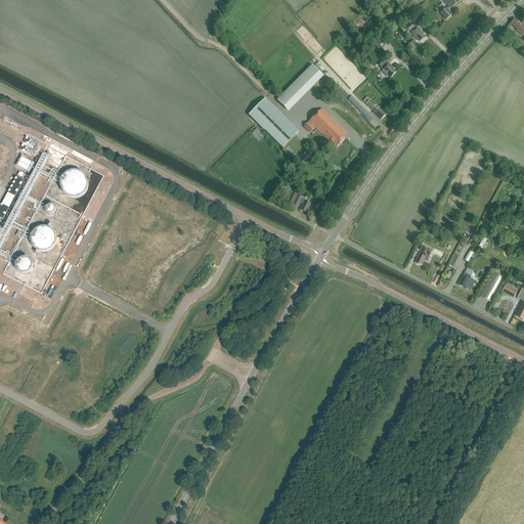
[(450,9),(462,0),(442,0),(448,7),(446,9),(446,8),(441,13),(446,20),(451,15),(448,11),(450,9)]
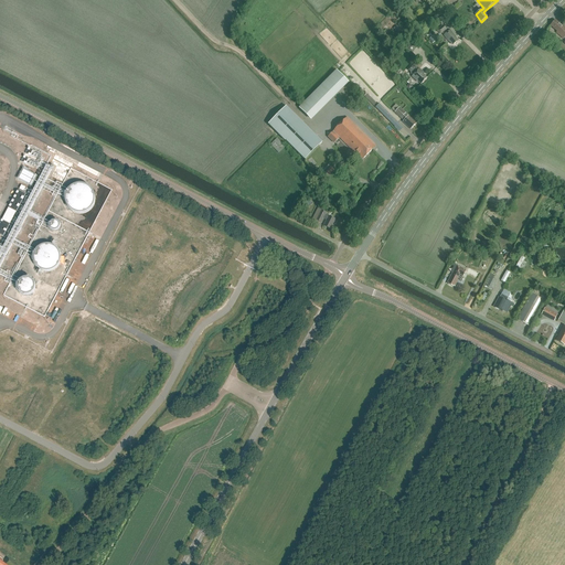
[(443,25),(448,21),(444,16),(438,20),(443,25)]
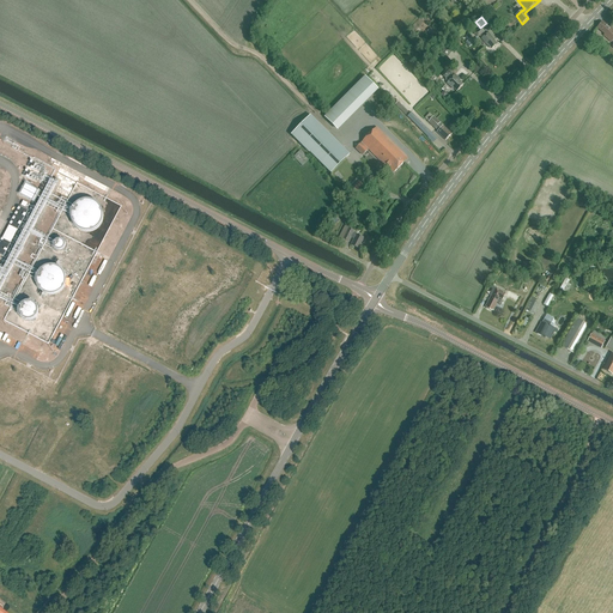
[(612,31),(602,22),(598,28),(605,35),(604,36),(612,43),(612,40),(612,31)]
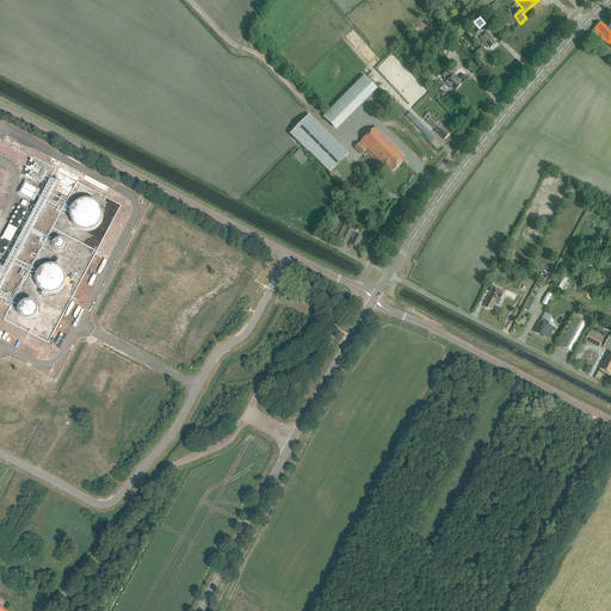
[(485,36),(482,32),(480,29),(474,34),(476,37),(479,36),(481,38),(486,45),(487,45),(489,49),(495,44),(493,41),(493,39),(487,34),(485,36)]
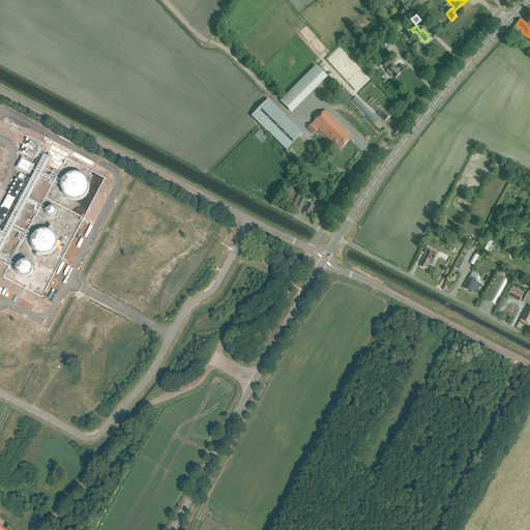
[(387,49),(393,42),(388,38),(382,45),(387,49)]
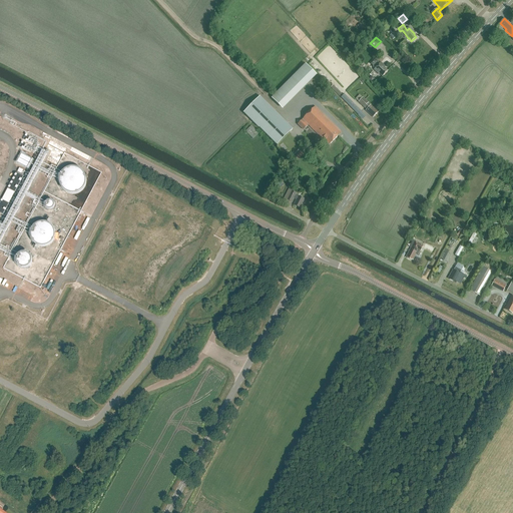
[(376,62),(374,59),(370,63),(374,66),(373,67),(375,69),(374,70),(379,74),(380,74),(383,76),(388,71),(383,67),(384,66),(381,63),(380,63),(378,61),(376,62)]
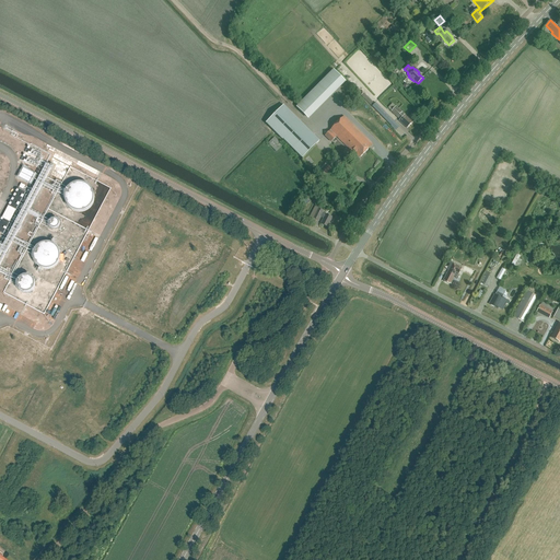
[(334,70),(296,107),(308,119),(346,82),(334,70)]
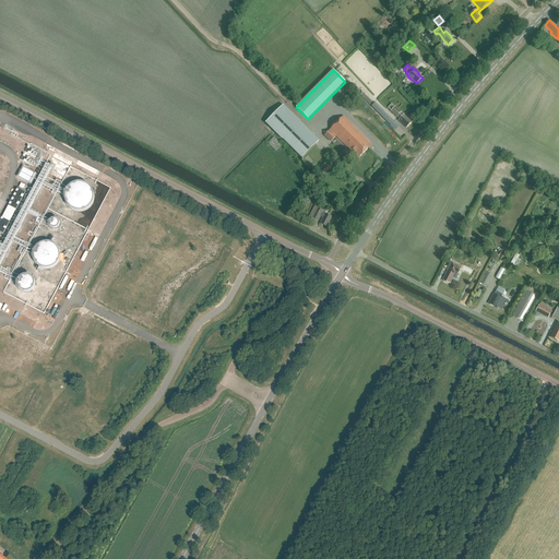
[(284,106),(266,123),(301,158),(319,141),(284,106)]
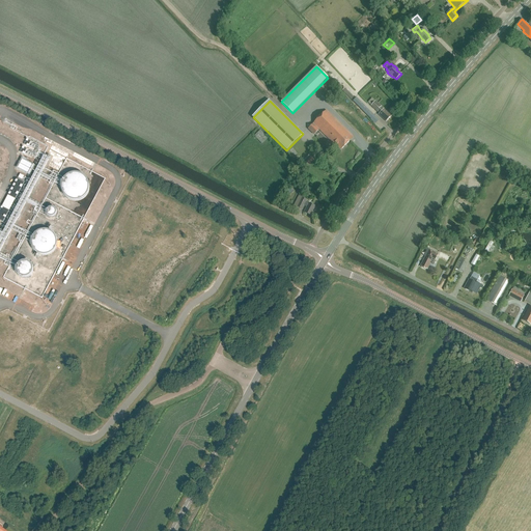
[(390,114),(389,113),(390,112),(390,111),(389,110),(388,110),(387,111),(384,109),(381,107),(382,106),(375,101),(371,106),(380,113),(379,114),(385,120),(386,119),(387,120),(390,117),(389,115),(390,114)]
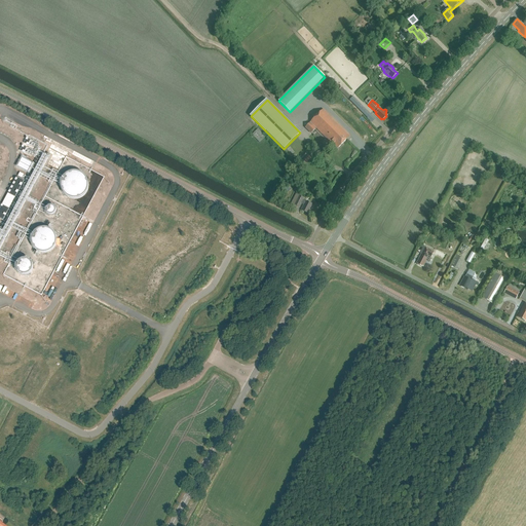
[(350,136),(324,109),(310,122),(305,127),(311,134),(316,128),(334,146),(334,145),(338,148),(350,136)]
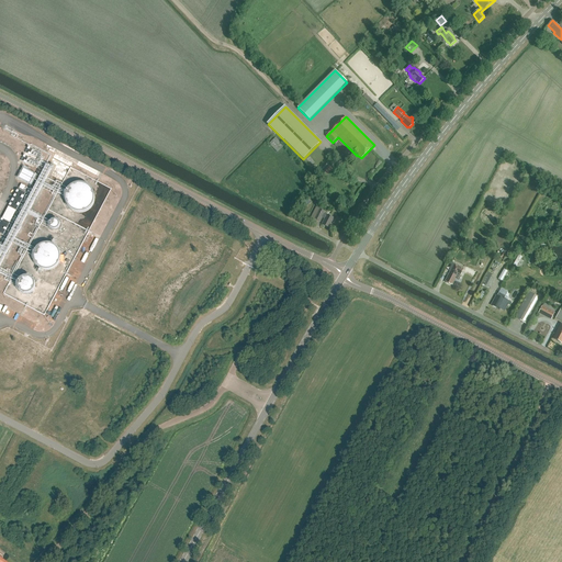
[(393,126),(396,123),(390,116),(386,120),(393,126)]
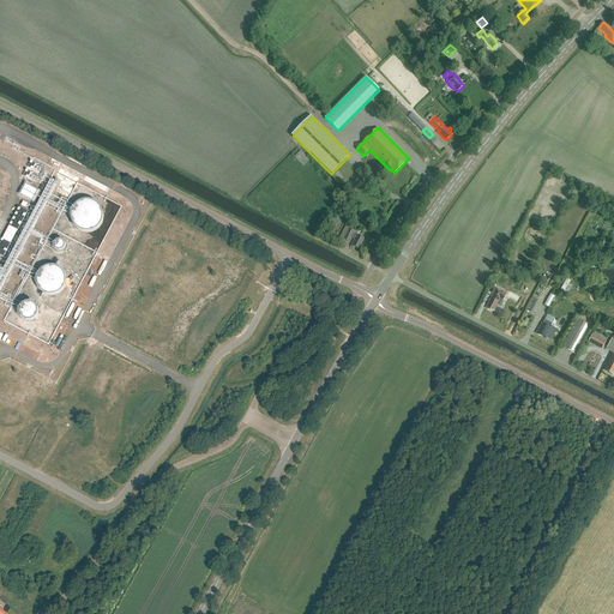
[(294,157),(302,167),(309,160),(301,151),(294,157)]
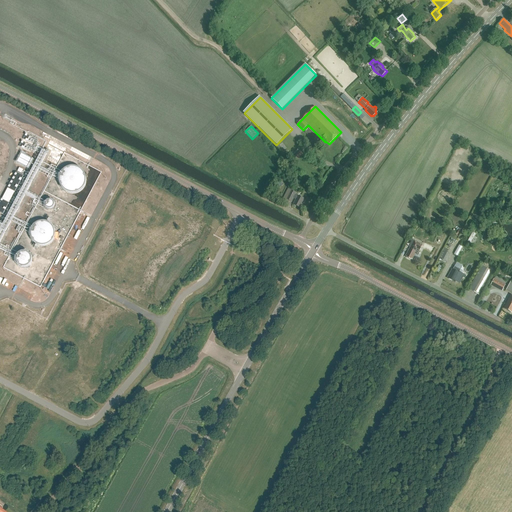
[(33,144),(25,142),(23,147),(32,150),(33,144)]
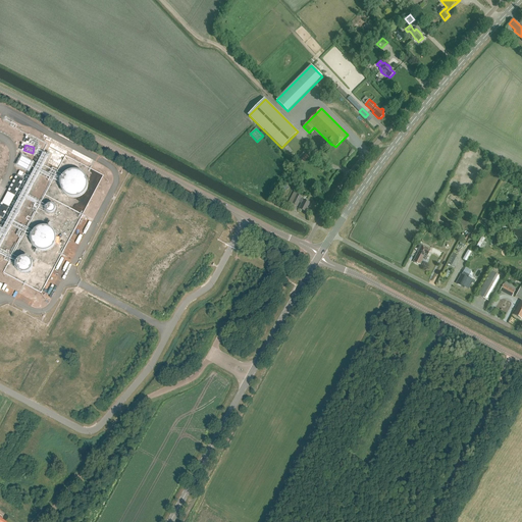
[(19,215),(27,199),(41,205),(42,202),(31,197),(49,154),(42,151),(14,213),(16,214),(19,215)]
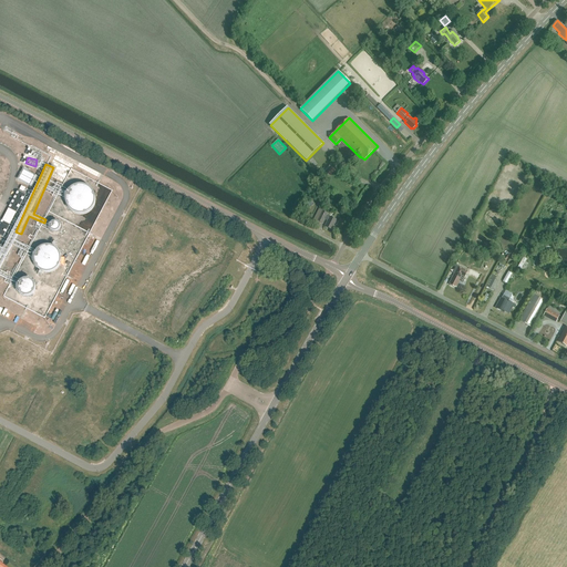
[(24,169),(20,179),(33,185),(38,175),(24,169)]
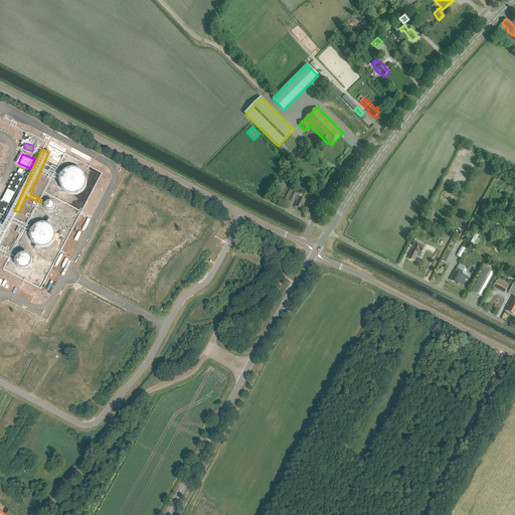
[(60,178),(59,181),(60,185),(61,188),(63,190),(65,192),(68,194),(71,195),(74,195),(77,194),(80,192),(82,190),(84,188),(86,185),(87,181),(86,178),(84,175),(83,173),(80,170),(77,169),(74,168),(71,168),(68,169),(65,170),(63,173),(61,175),(60,176),(60,178)]
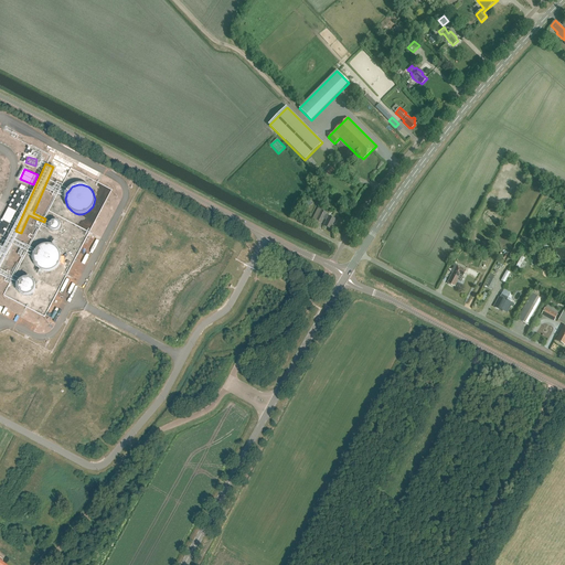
[(320,204),(321,205),(324,200),(318,195),(313,202),(319,205),(320,204)]
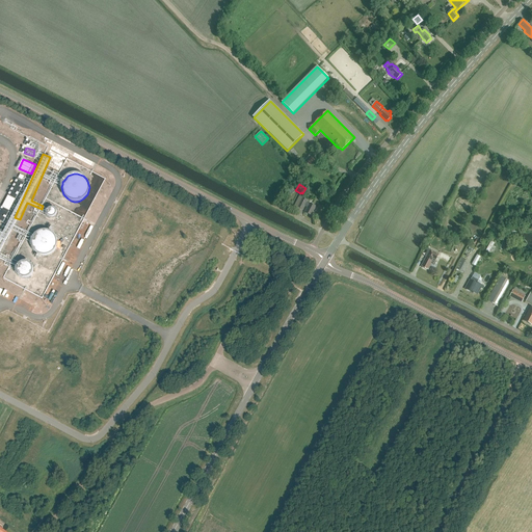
[(4,206),(11,210),(17,197),(9,194),(4,206)]
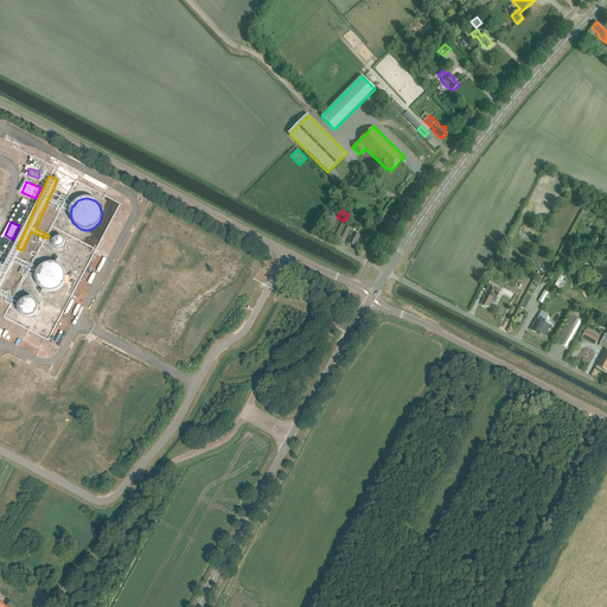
[(360,236),(350,230),(351,229),(342,224),(337,235),(345,240),(347,236),(351,237),(347,243),(356,247),(360,236)]
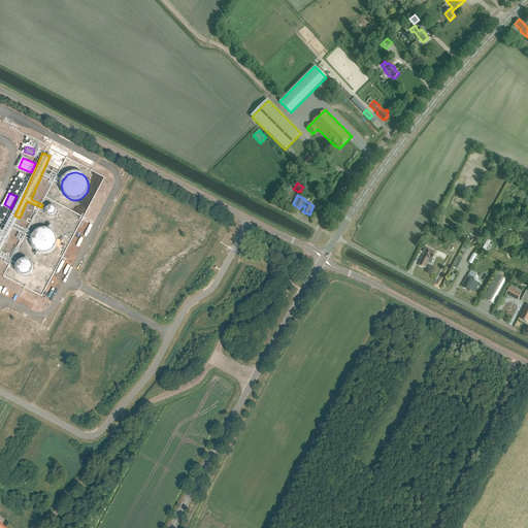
[(56,213),(56,211),(56,209),(55,208),(54,207),(52,206),(50,207),(48,208),(47,209),(46,211),(47,213),(48,215),(50,216),(52,217),(54,216),(55,215),(56,213)]
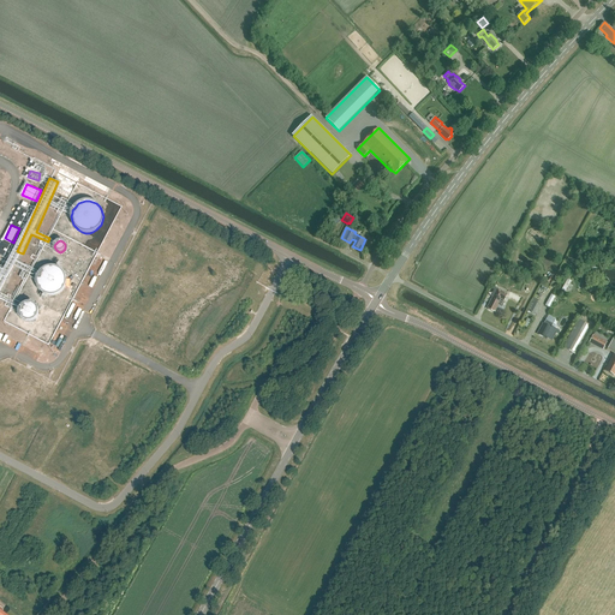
[(527,276),(532,266),(525,263),(520,273),(527,276)]
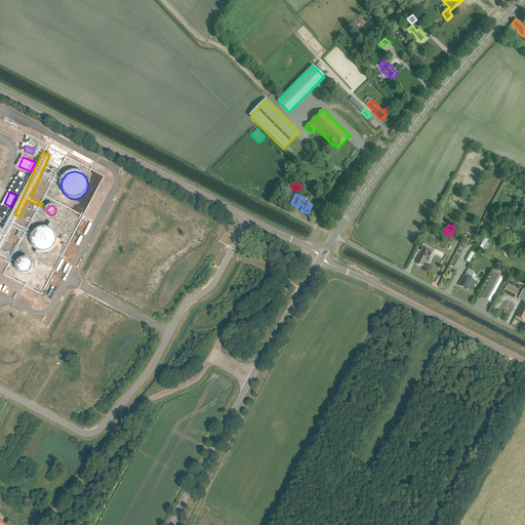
[(32,237),(32,240),(32,243),(33,246),(35,249),(38,251),(41,252),(44,252),(47,252),(50,251),(52,249),(54,246),(56,243),(56,240),(56,237),(54,234),(52,231),(50,229),(47,228),(44,228),(41,228),(38,229),(34,232),(33,234),(32,237)]
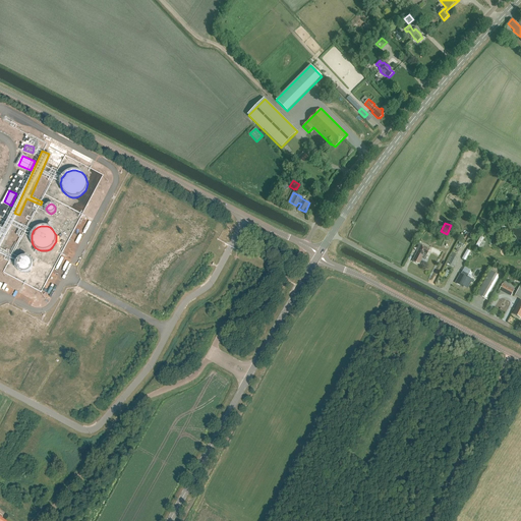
[(481,236),(475,245),(478,247),(484,238),(481,236)]
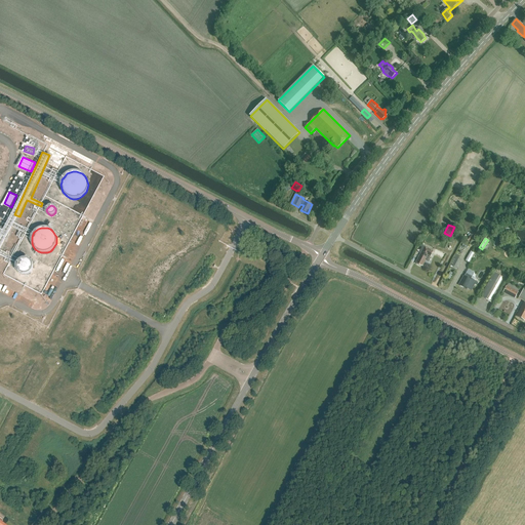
[(430,261),(431,258),(430,258),(433,251),(425,246),(415,263),(417,264),(416,265),(421,267),(421,266),(422,267),(426,260),(428,261),(430,261)]
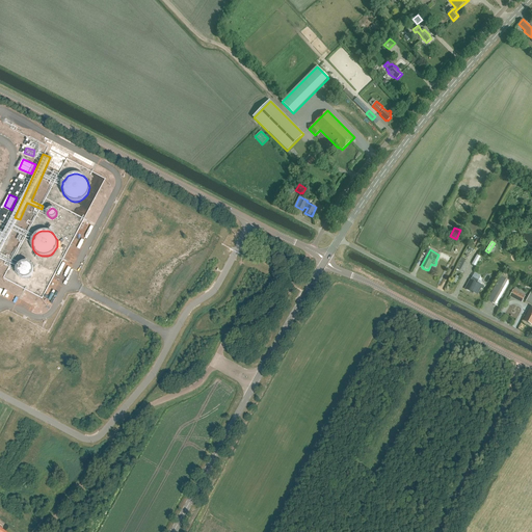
[(477,255),(472,264),(475,266),(480,257),(477,255)]
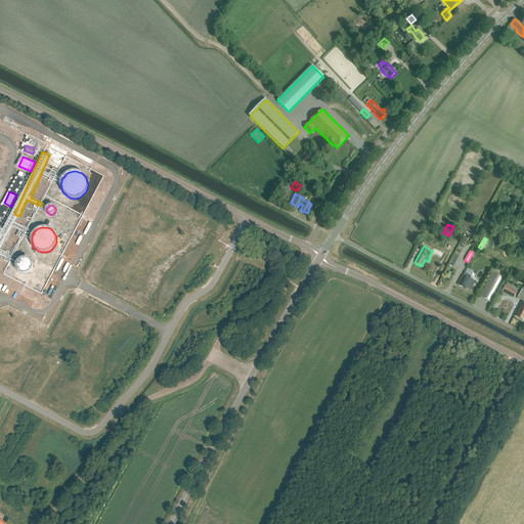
[(33,269),(33,266),(33,264),(31,262),(30,260),(27,259),(25,258),(23,259),(19,260),(18,262),(16,264),(16,266),(16,269),(18,271),(19,273),(23,274),(25,274),(27,274),(30,273),(31,271),(33,269)]
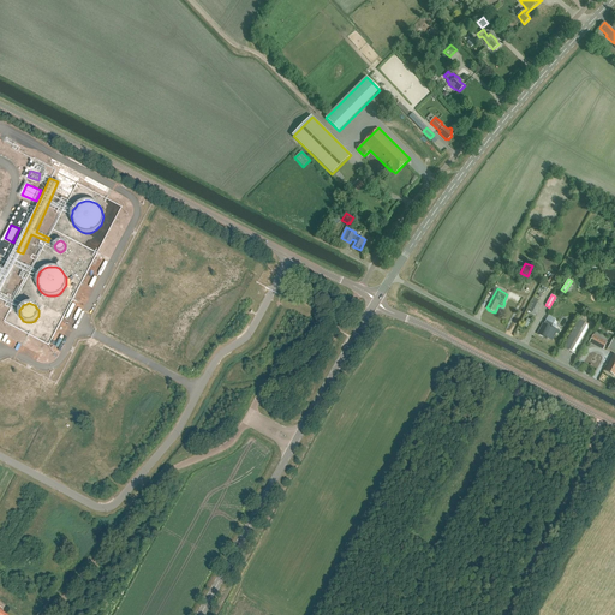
[(527,311),(535,315),(538,305),(532,303),(527,311)]
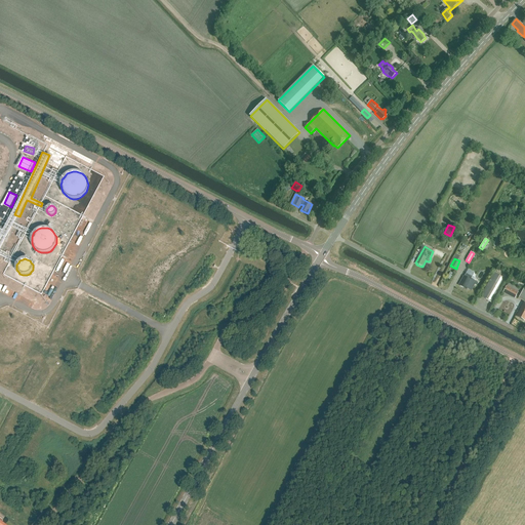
[(491,303),(505,279),(494,273),(489,280),(487,285),(480,296),(491,303)]
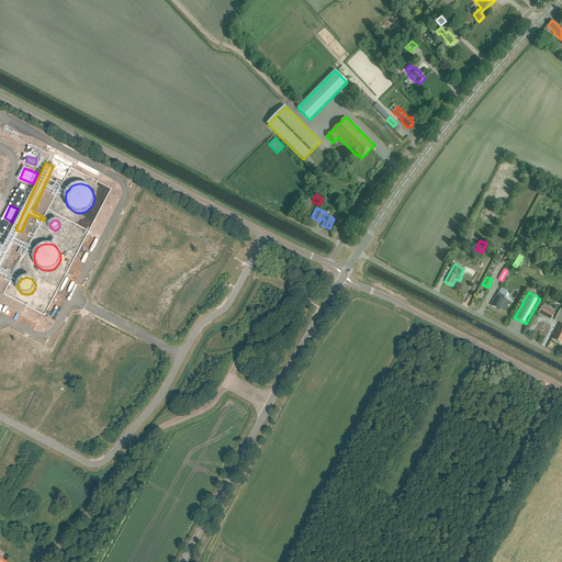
[(505,296),(499,293),(497,296),(496,295),(492,304),(493,305),(493,306),(499,310),(499,308),(504,311),(508,304),(510,305),(512,303),(505,299),(504,300),(505,296)]
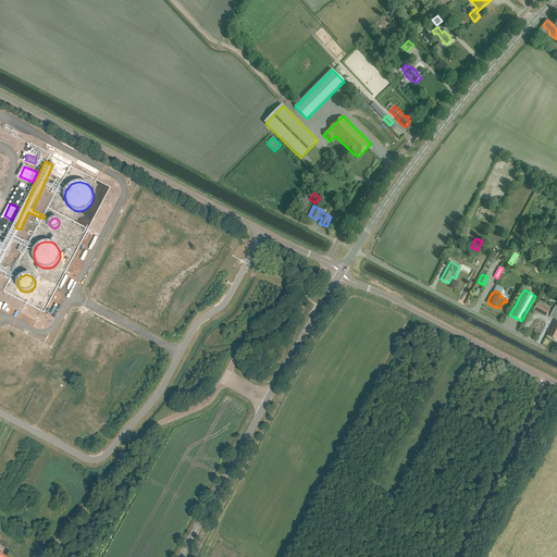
[(535,310),(546,317),(549,310),(539,305),(535,310)]
